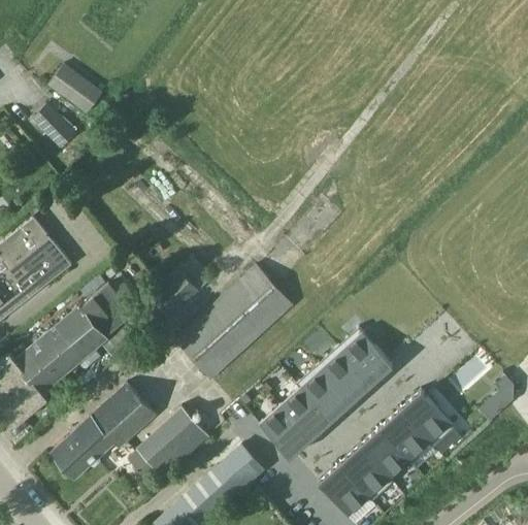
[(63,64),(47,87),(87,115),(102,93),(63,64)]
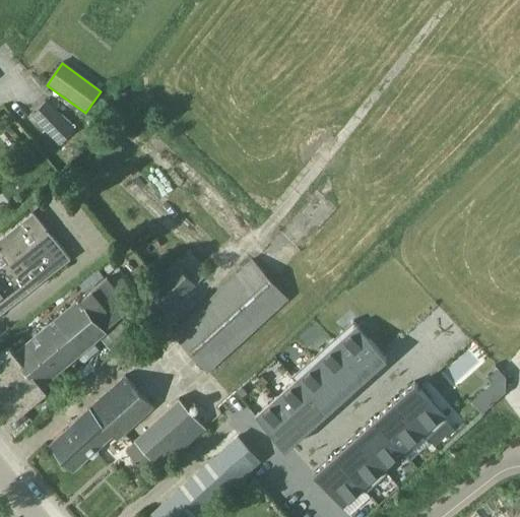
[(46,103),(29,118),(58,148),(74,133),(46,103)]
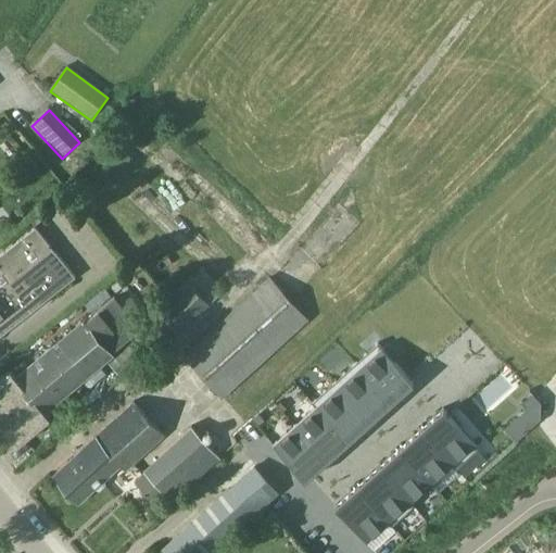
[(0,338),(73,279),(48,250),(33,229),(0,255),(0,338)]
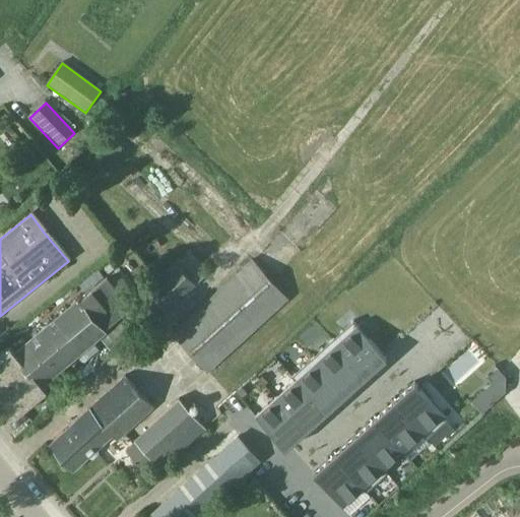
[(209,275),(188,252),(144,293),(166,315),(209,275)]
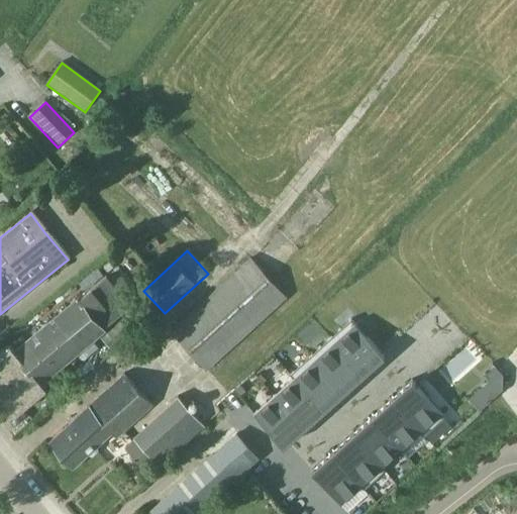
[(286,301),(250,262),(171,333),(207,373),(286,301)]
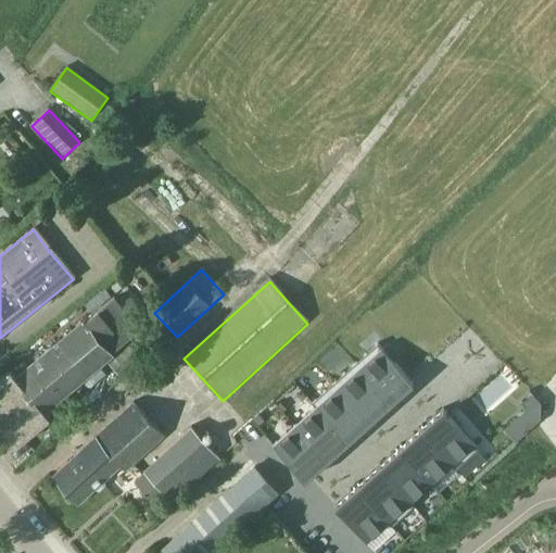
[(0,380),(0,431),(14,449),(61,410),(55,403),(140,332),(114,300),(17,379),(11,372),(0,380)]
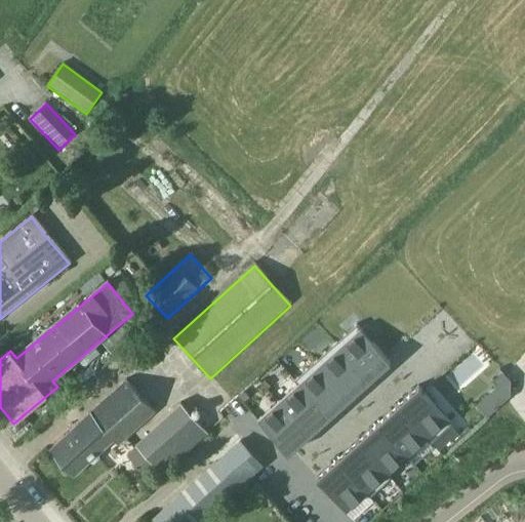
[(339,349),(369,383),(390,363),(360,330),(339,349)]
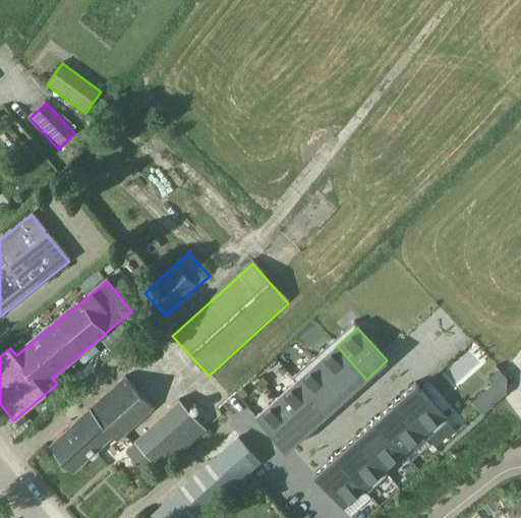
[(337,346),(316,364),(346,398),(366,380),(337,346)]
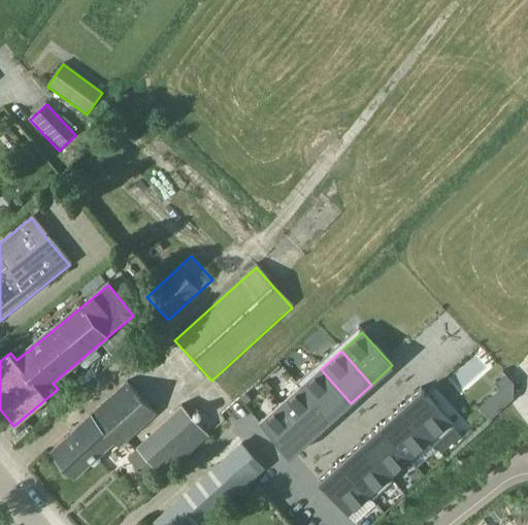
[(351,403),(321,369),(300,388),(331,421),(351,403)]
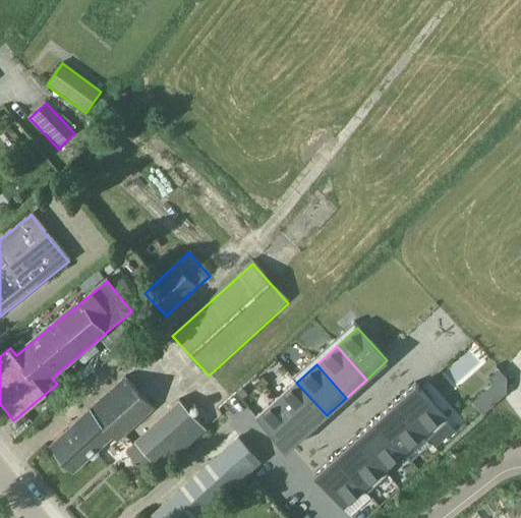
[(483,415),(506,396),(507,380),(499,371),(490,380),(495,385),(473,404),(483,415)]
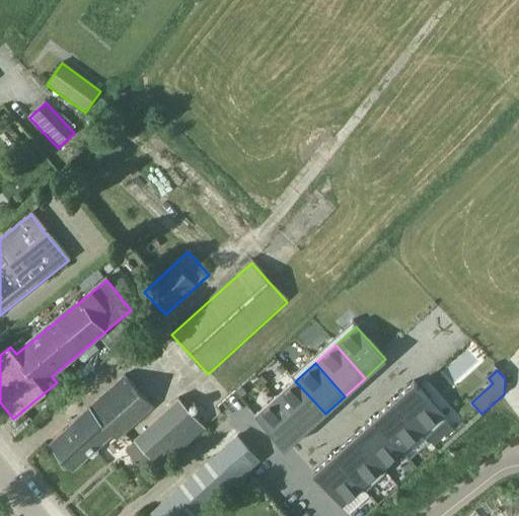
[(124,376),(50,445),(73,471),(112,436),(117,442),(153,408),(124,376)]
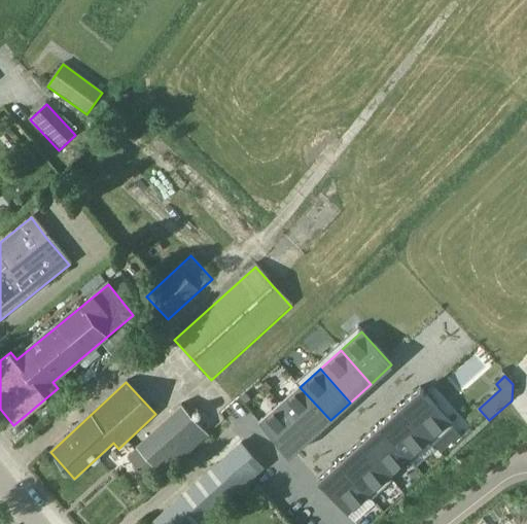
[(330,420),(300,387),(280,405),(310,439),(330,420)]
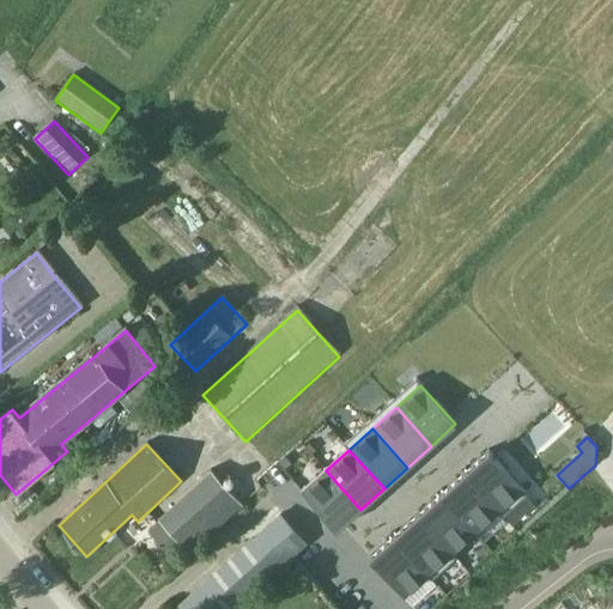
[(499,513),(523,492),(489,452),(465,475),(499,513)]
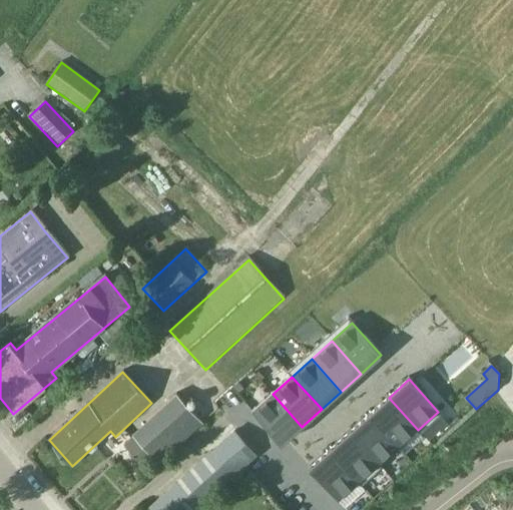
[(238,395),(243,390),(238,385),(233,389),(238,395)]
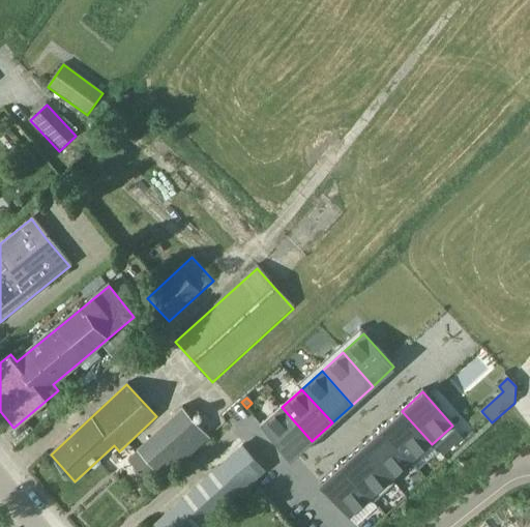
[(282,407),(260,427),(290,460),(312,441),(282,407)]
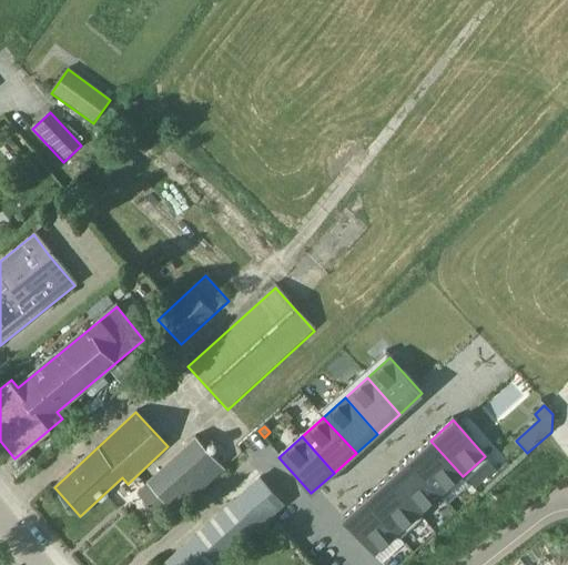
[(158,518),(169,508),(175,516),(224,471),(196,440),(146,484),(149,486),(138,496),(158,518)]
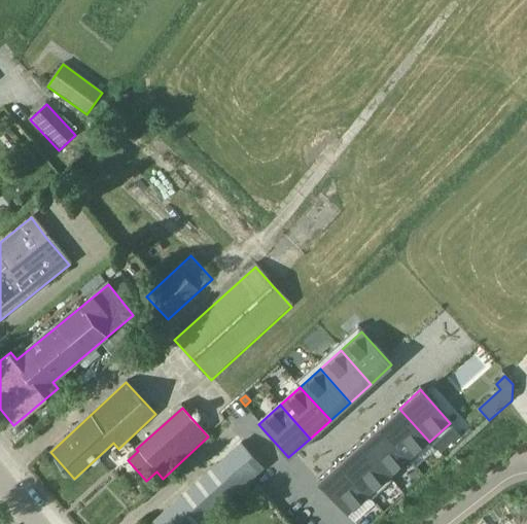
[(399,409),(379,426),(409,460),(429,442),(399,409)]
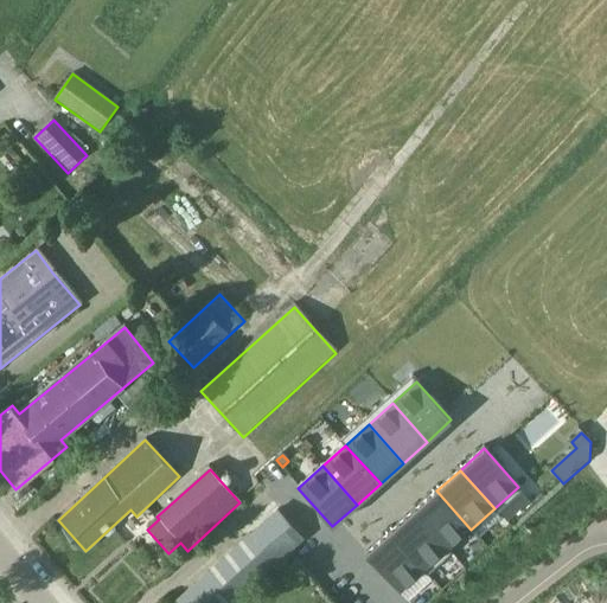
[(436,491),(413,512),(448,551),(471,530),(436,491)]
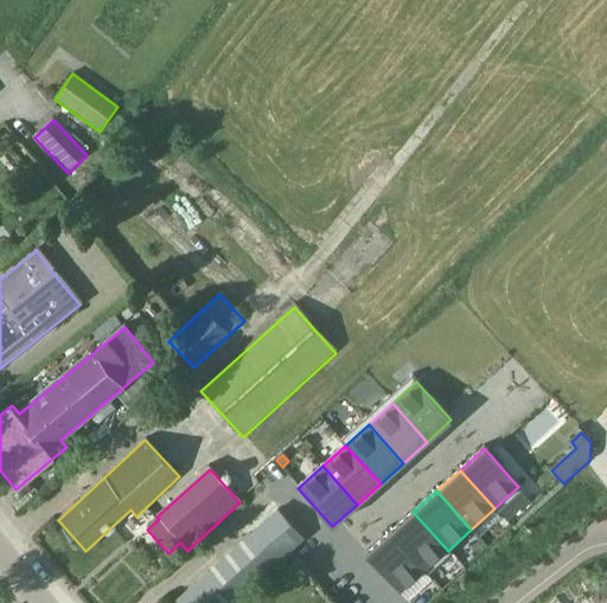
[(234,602),(305,540),(280,512),(179,602),(234,602)]
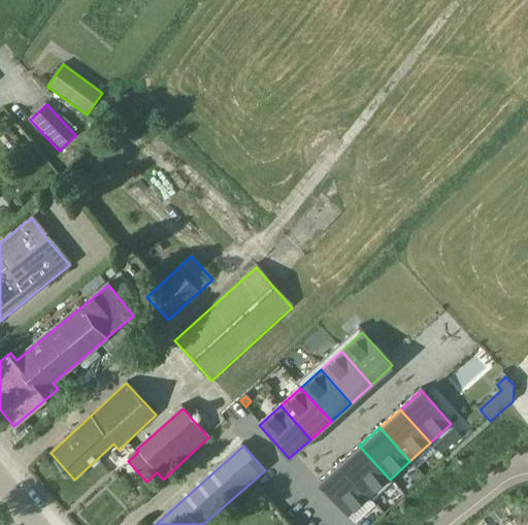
[(359,446),(339,464),(369,497),(390,480),(359,446)]
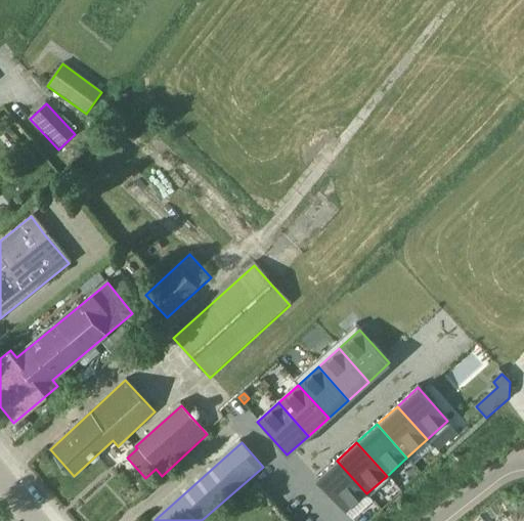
[(366,493),(337,461),(315,479),(346,513),(366,493)]
